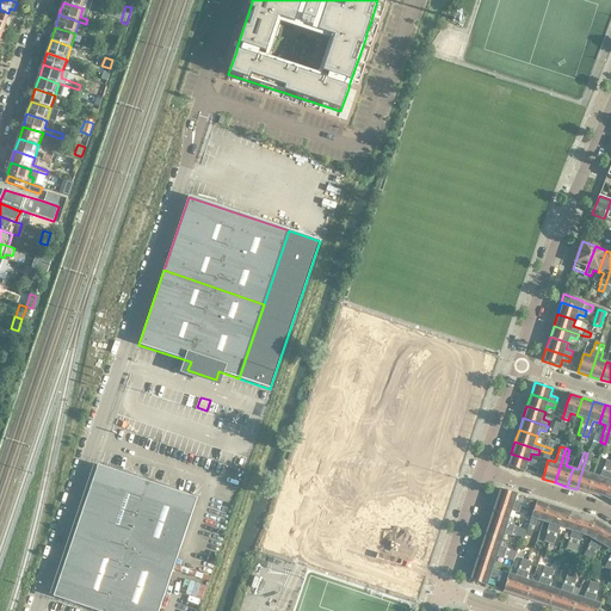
[(529,460),(511,454),(507,466),(525,473),(528,466),(539,469),(542,463),(530,460),(529,460)]
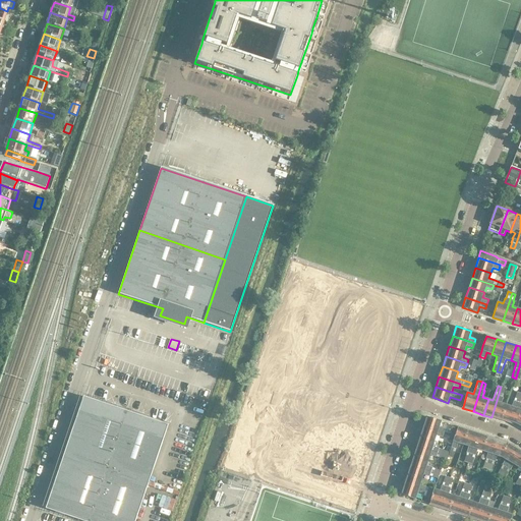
[(501,387),(491,417),(501,420),(506,405),(502,403),(503,398),(504,395),(506,389),(501,387)]
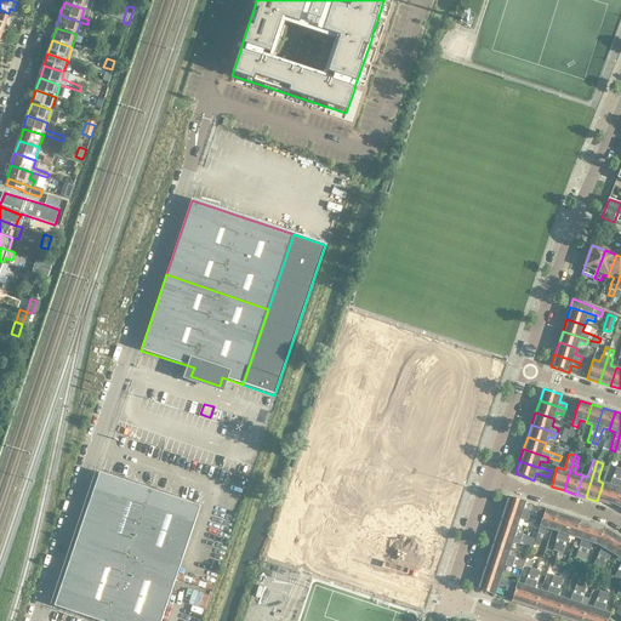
[(603,483),(597,501),(610,505),(616,486),(619,478),(620,468),(616,467),(610,485),(603,483)]
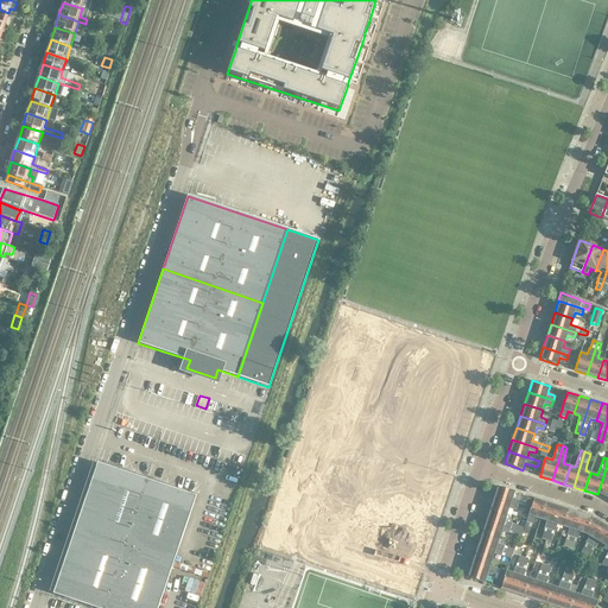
[(607,458),(603,476),(597,494),(601,496),(607,500),(607,499),(607,477),(607,479),(607,475),(607,458)]
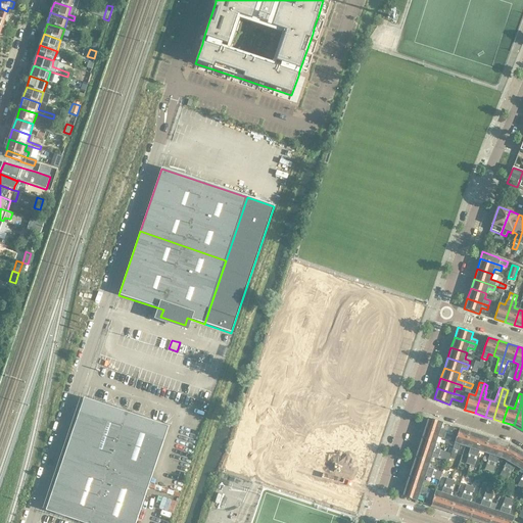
[(85,397),(65,454),(150,483),(170,427),(136,415),(85,397)]
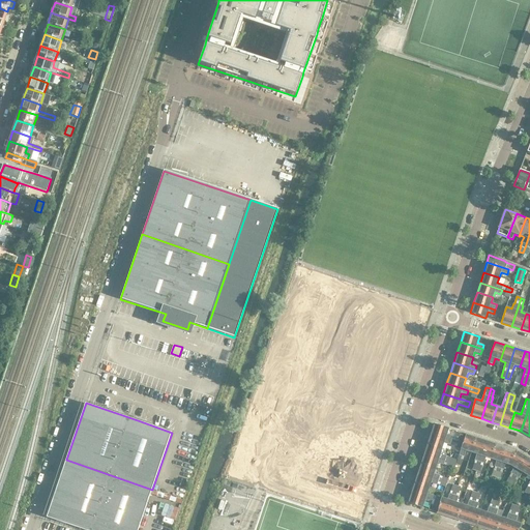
[(435,423),(431,434),(451,441),(453,436),(447,435),(449,429),(435,423)]
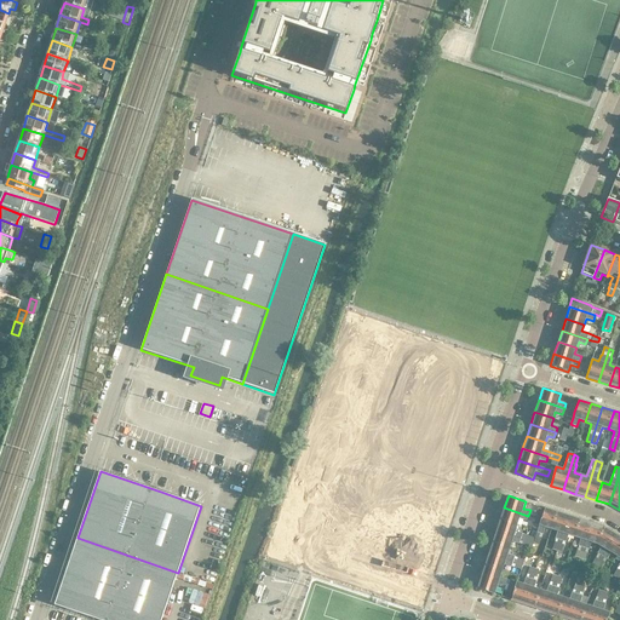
[(504,507),(500,520),(517,524),(520,518),(527,521),(528,516),(504,507)]
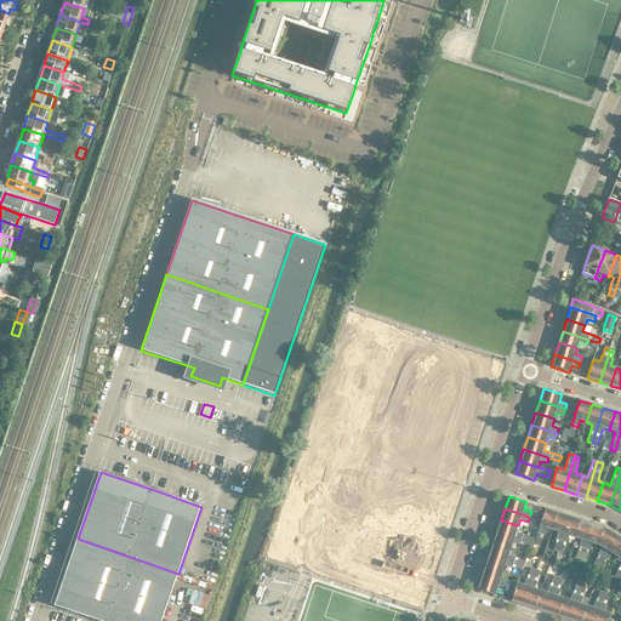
[(540,527),(535,542),(540,545),(543,535),(546,529),(552,530),(558,513),(546,510),(545,513),(542,520),(540,527)]
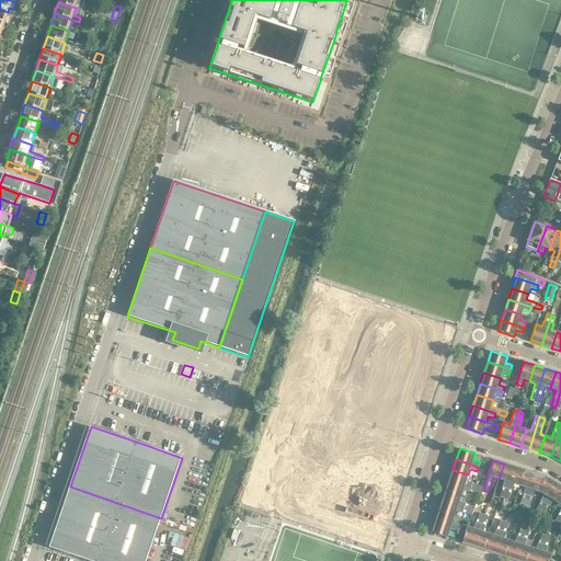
[(504,464),(499,479),(504,481),(503,488),(500,495),(504,496),(514,467),(504,464)]
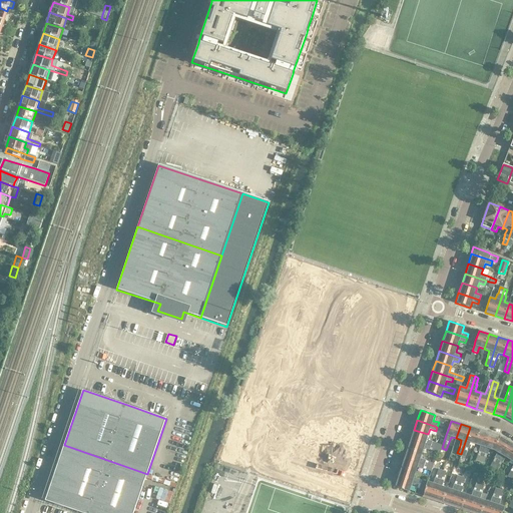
[(470,427),(461,454),(466,456),(470,443),(475,445),(480,430),(470,427)]
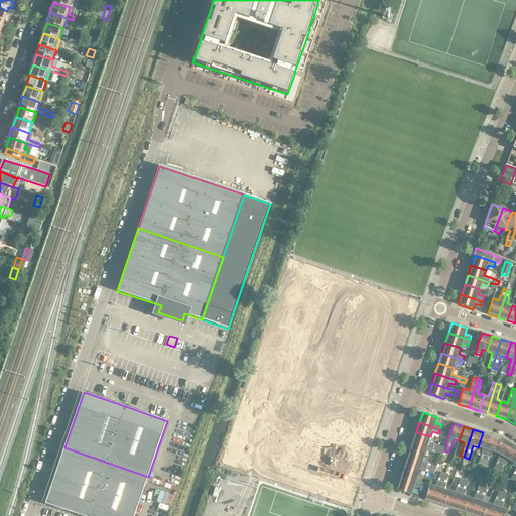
[(416,432),(413,441),(442,452),(443,446),(429,442),(430,436),(416,432)]
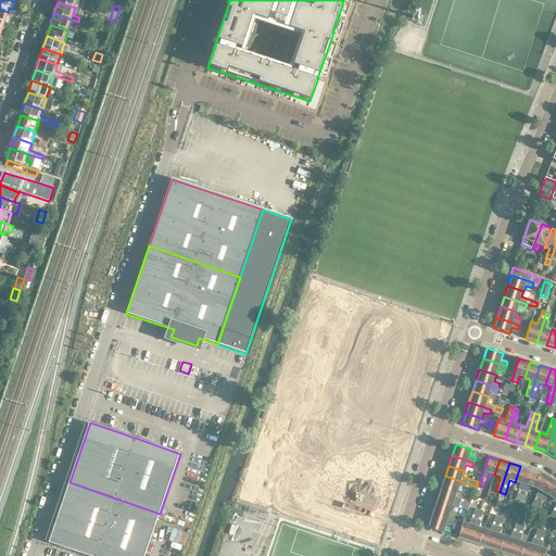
[(520,466),(515,482),(520,483),(518,490),(516,500),(520,501),(521,500),(531,469),(520,466)]
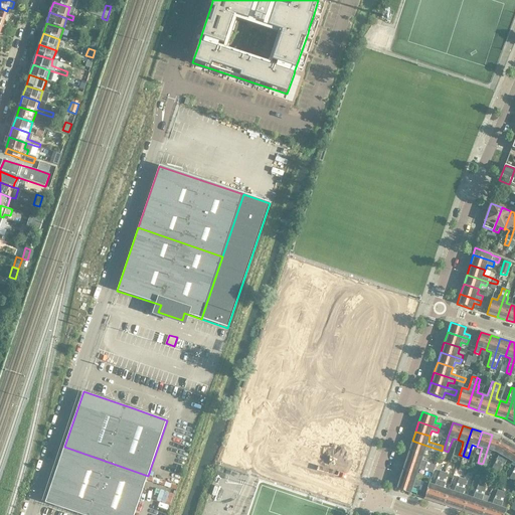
[(492,435),(483,463),(486,464),(489,457),(491,451),(496,453),(501,439),(492,435)]
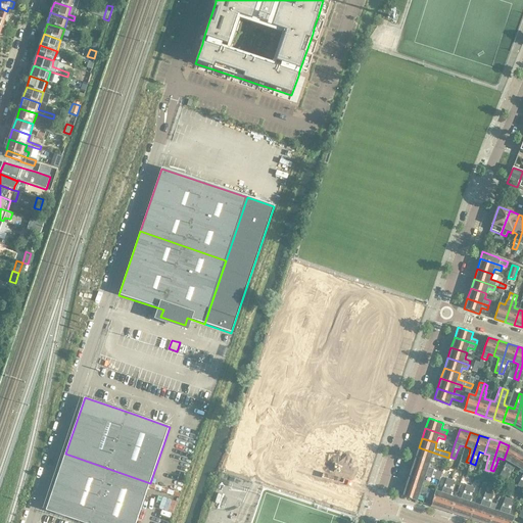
[(509,445),(504,460),(507,462),(500,475),(503,477),(518,450),(509,445)]
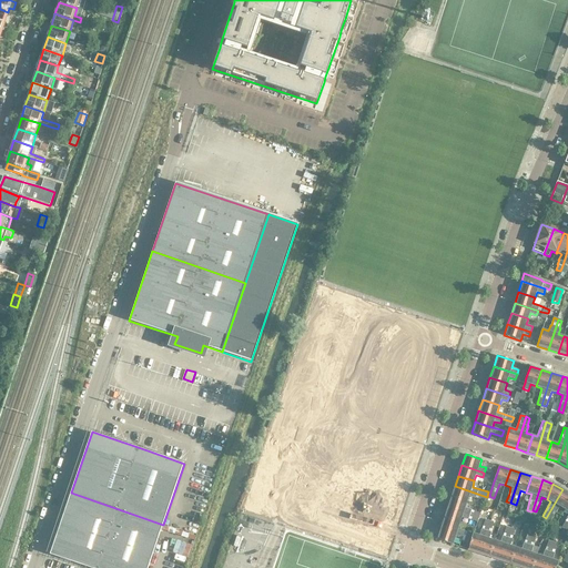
[(455,486),(452,497),(467,501),(469,496),(485,501),(487,497),(455,486)]
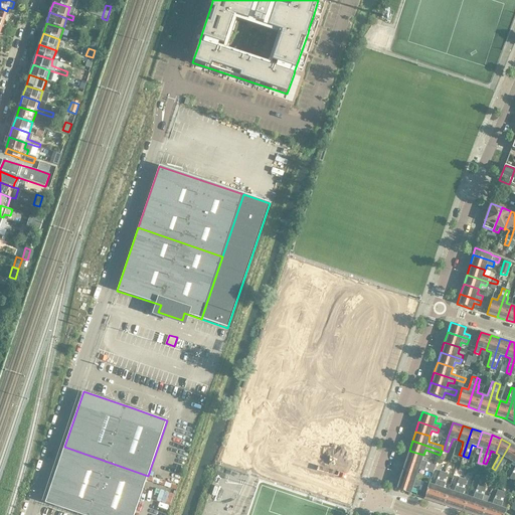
[(514,446),(510,444),(495,470),(499,473),(504,465),(507,459),(512,462),(514,456),(514,446)]
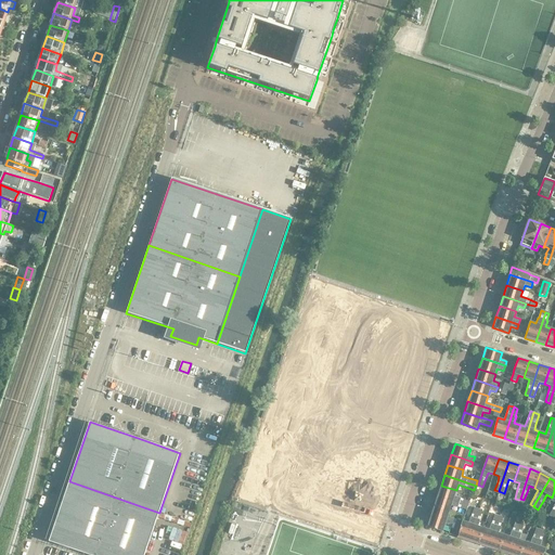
[(144,554),(159,513),(69,481),(50,542),(88,554),(144,554)]
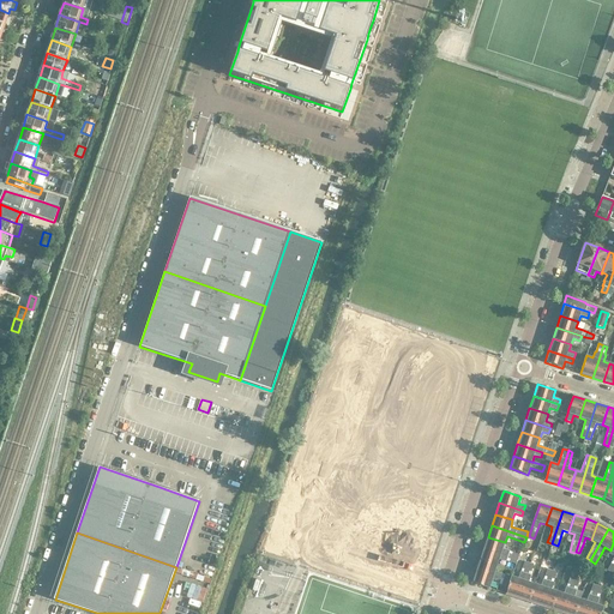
[(488,537),(485,548),(518,560),(519,555),(510,552),(503,549),(505,542),(488,537)]
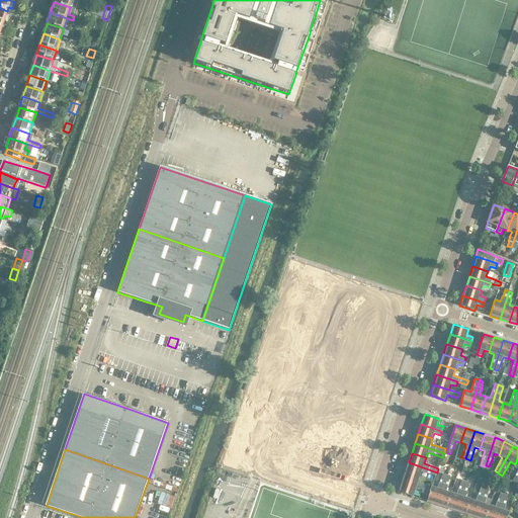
[(409,462),(405,472),(420,477),(421,471),(435,477),(437,472),(409,462)]
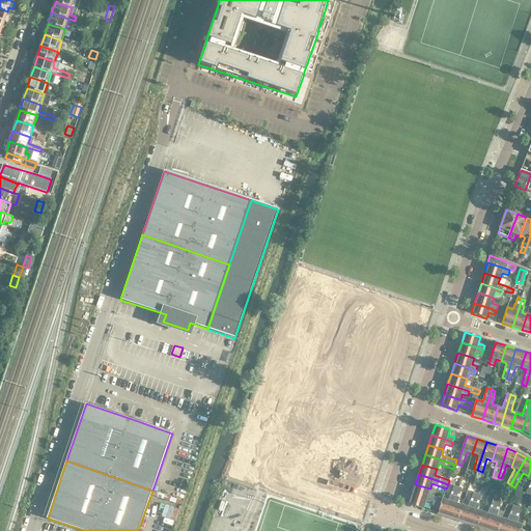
[(415,484),(412,494),(441,503),(442,499),(435,497),(428,495),(430,488),(415,484)]
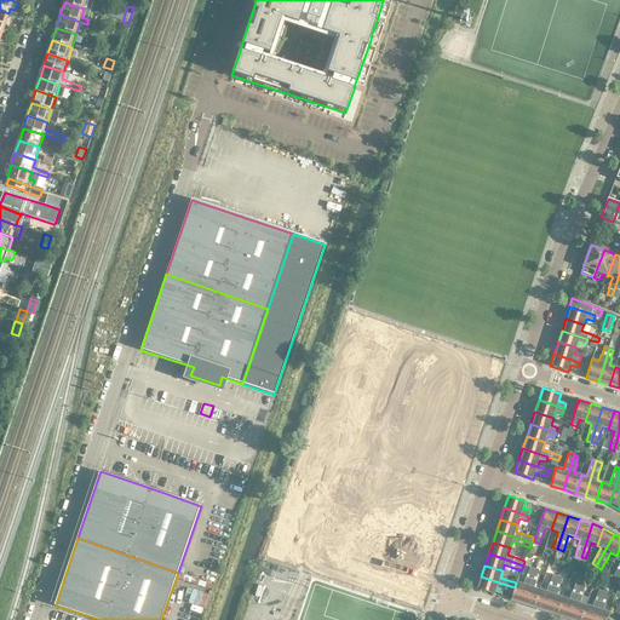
[(514,591),(511,600),(523,603),(530,579),(534,570),(529,569),(526,578),(523,584),(516,581),(516,583),(515,587),(514,591)]
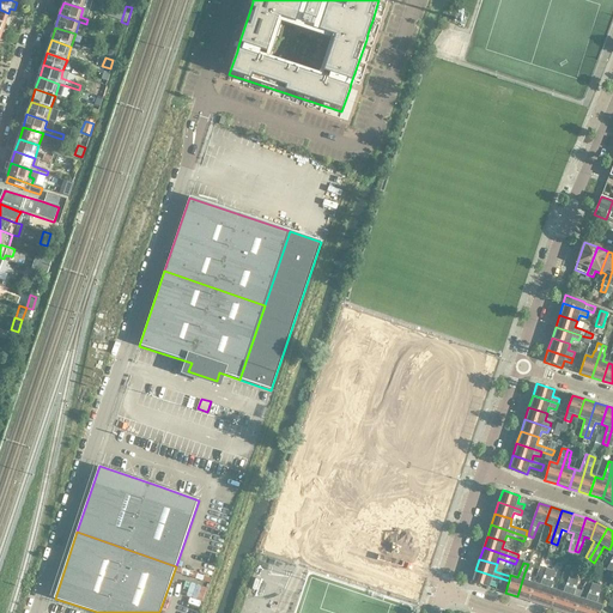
[(525,572),(517,596),(528,600),(534,583),(528,581),(530,575),(529,575),(533,565),(528,564),(525,572)]
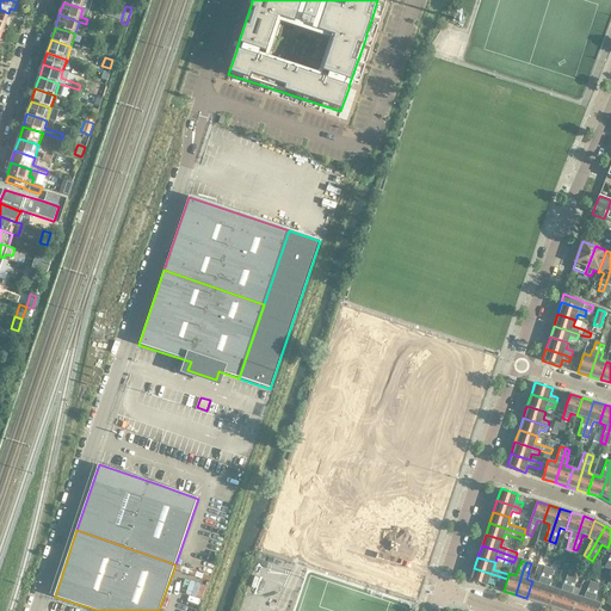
[(532,581),(526,598),(538,603),(549,568),(544,566),(542,576),(541,576),(538,584),(532,581)]
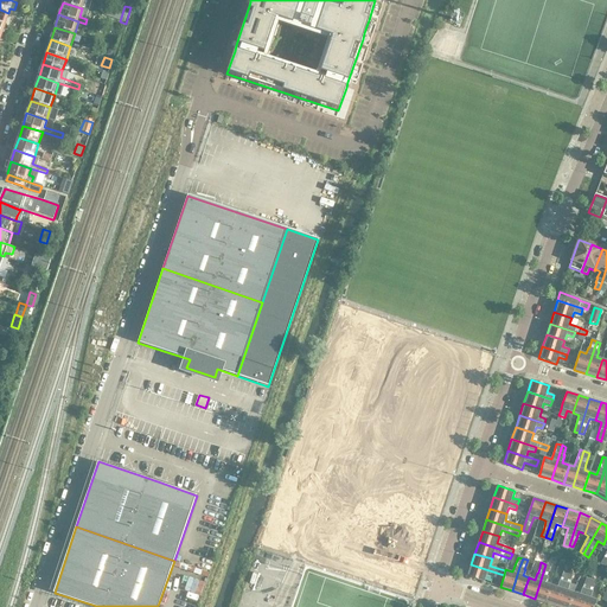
[(504,575),(471,564),(467,576),(484,582),(486,575),(503,580),(504,575)]
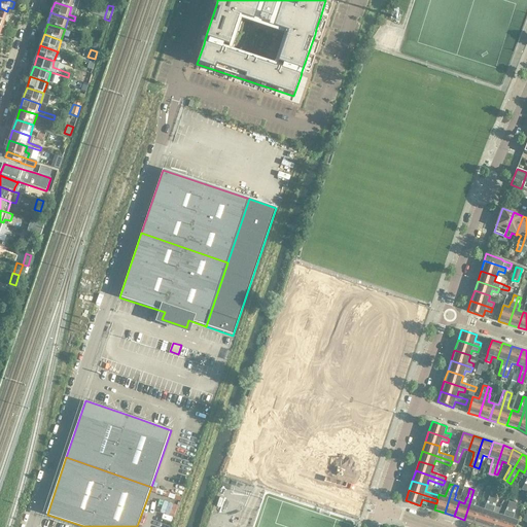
[(473,490),(464,520),(473,523),(479,507),(473,506),(476,500),(475,500),(478,491),(473,490)]
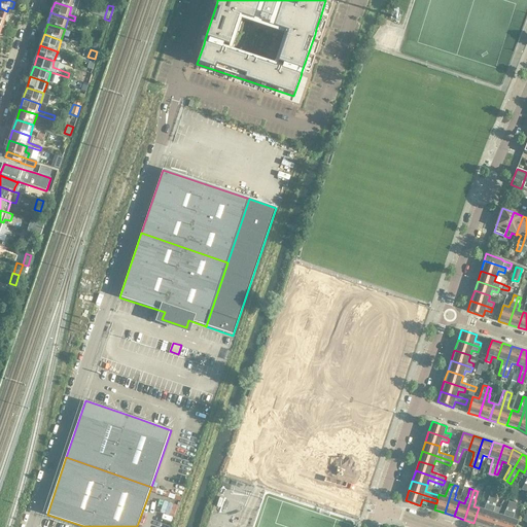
[(479,507),(473,523),(484,526),(491,505),(494,496),(489,494),(486,503),(484,510),(479,507)]
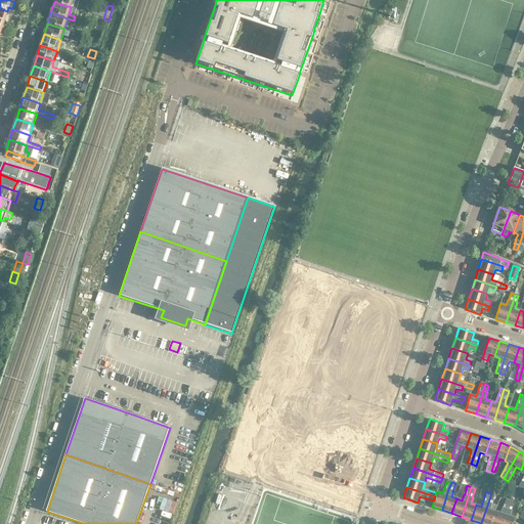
[(488,503),(481,523),(484,523),(491,523),(495,512),(490,510),(492,504),(490,504),(493,494),(491,493),(488,503)]
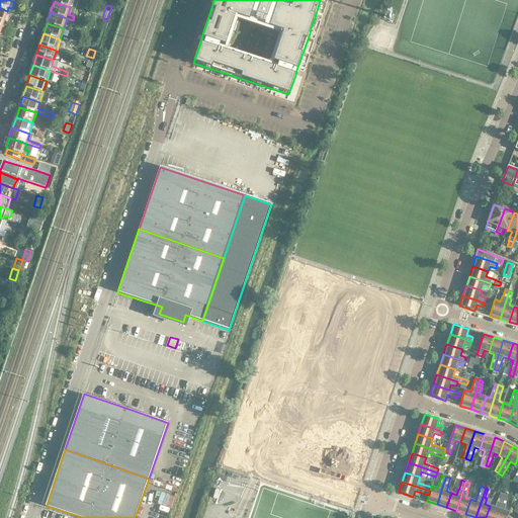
[(171,507),(175,496),(161,492),(158,503),(171,507)]
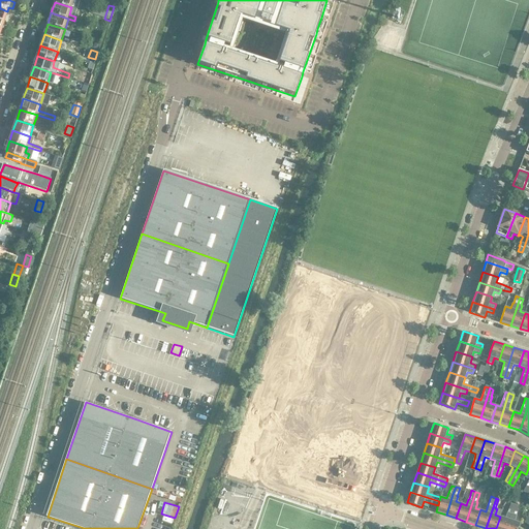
[(500,517),(496,528),(506,528),(512,514),(516,505),(510,504),(508,512),(507,512),(505,518),(500,517)]
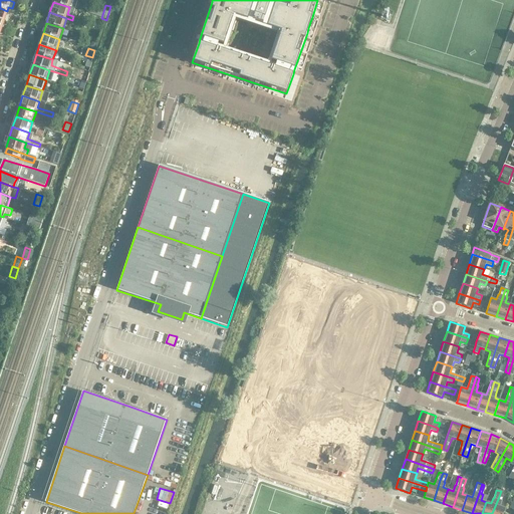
[(498,499),(492,513),(503,513),(504,513),(506,508),(500,506),(502,501),(501,500),(504,492),(501,491),(498,499)]
